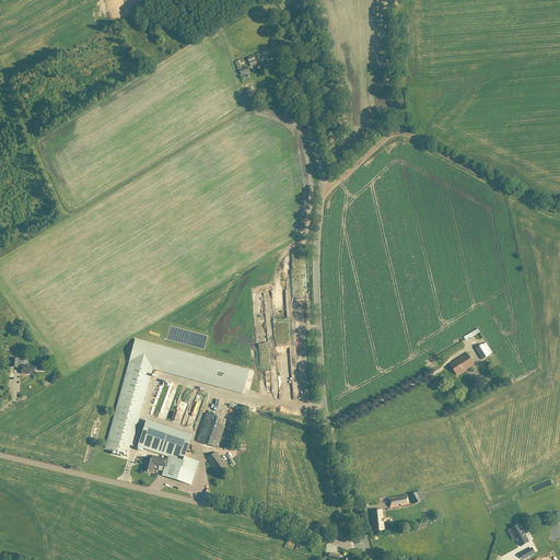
[(251,67),(256,65),(253,56),(246,59),(251,67)]
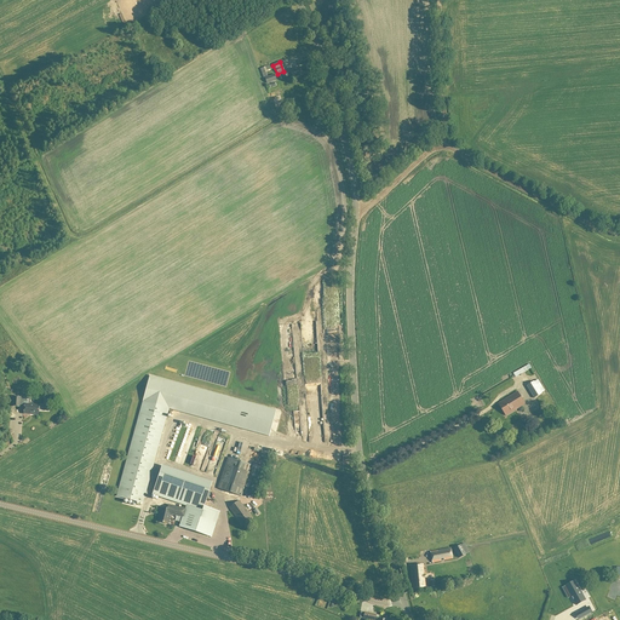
[(293,79),(302,75),(299,68),(290,72),(290,70),(283,73),(286,78),(291,75),(293,79)]
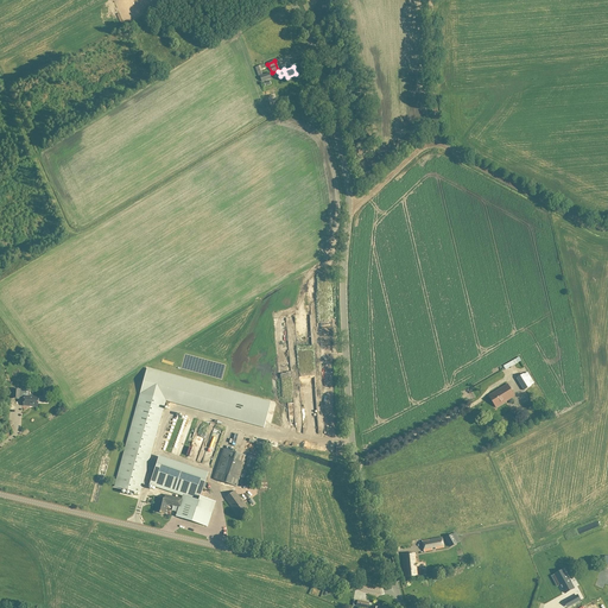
[(271,80),(268,74),(259,77),(261,83),(271,80)]
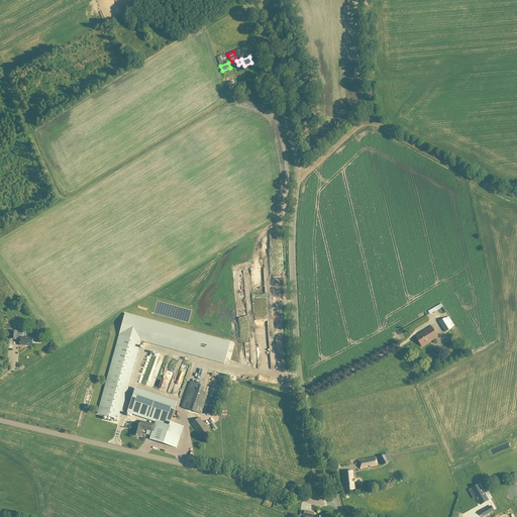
[(230,343),(125,313),(97,414),(119,420),(141,341),(224,365),(230,343)]
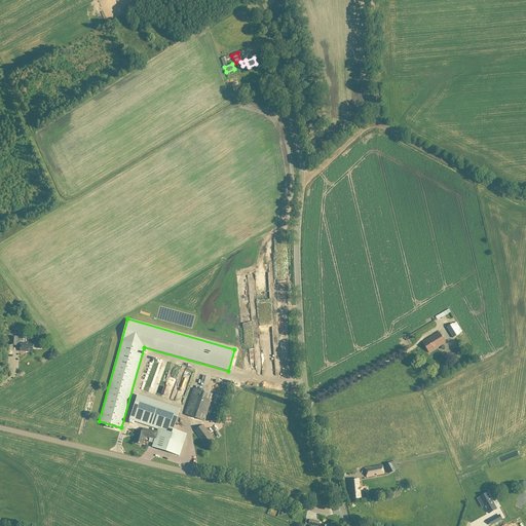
[(453,338),(462,332),(456,323),(454,325),(453,324),(447,328),(453,338)]
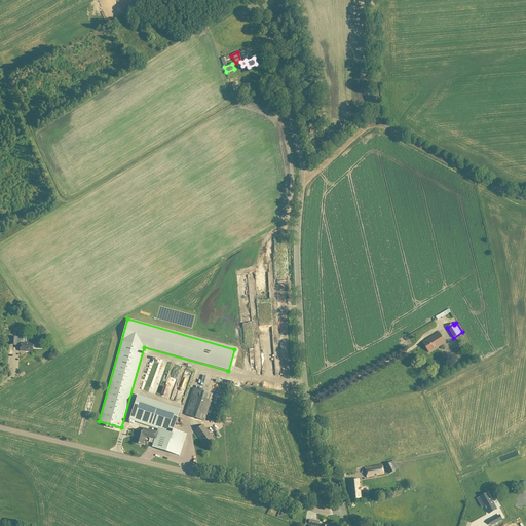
[(429,353),(446,343),(439,333),(422,342),(429,353)]
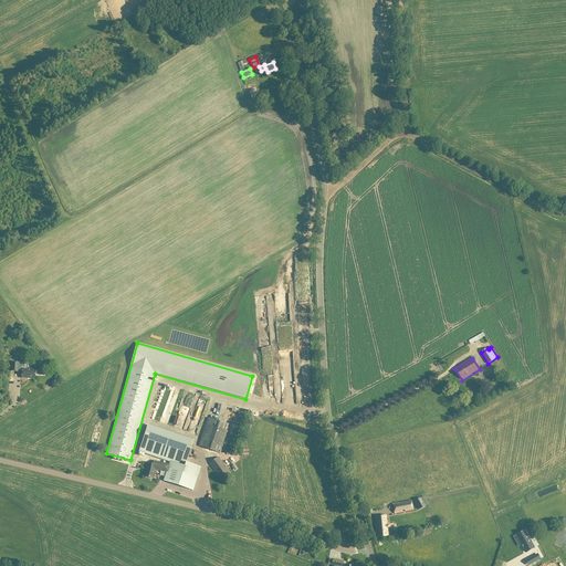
[(11,363),(10,371),(18,371),(22,371),(21,378),(34,379),(35,375),(45,376),(46,366),(41,366),(40,370),(35,369),(28,369),(22,369),(23,363),(19,363),(11,363)]
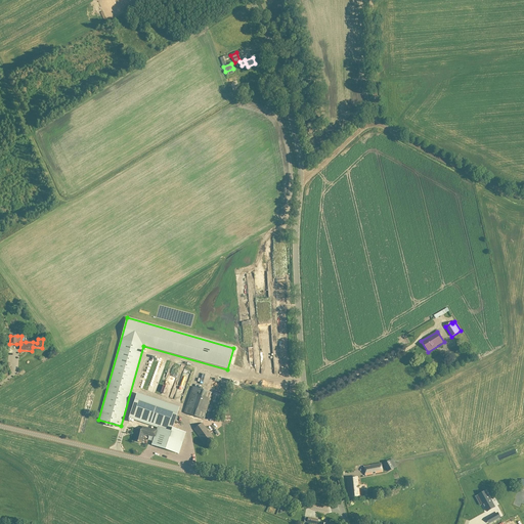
[(189,370),(183,369),(180,385),(183,385),(183,386),(187,386),(187,381),(189,370)]
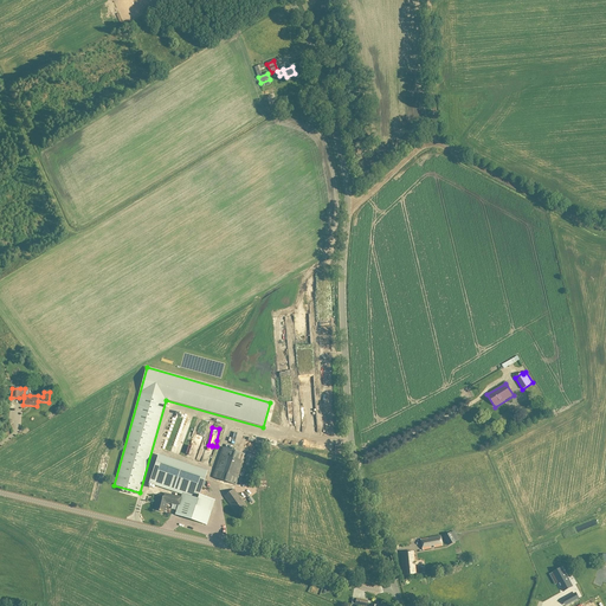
[(246,456),(223,447),(212,478),(236,487),(246,456)]
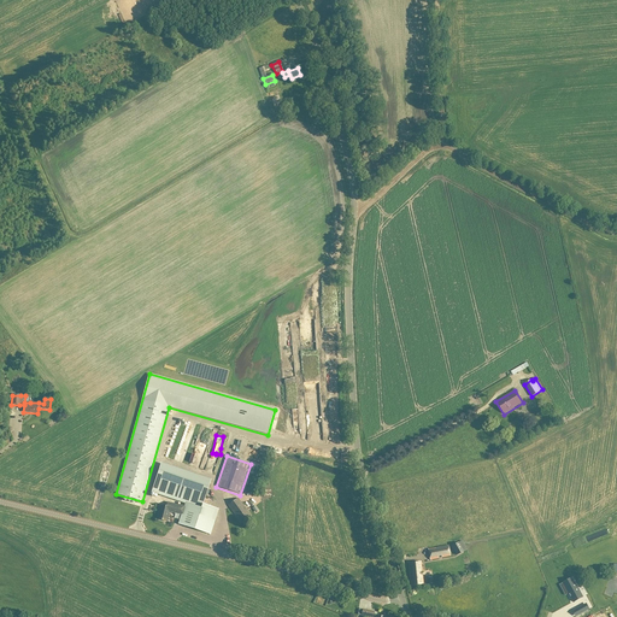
[(178,524),(194,530),(210,535),(218,512),(203,506),(211,481),(162,464),(152,493),(186,504),(184,506),(168,501),(166,506),(159,504),(158,510),(159,511),(157,519),(166,522),(169,511),(182,515),(178,524)]
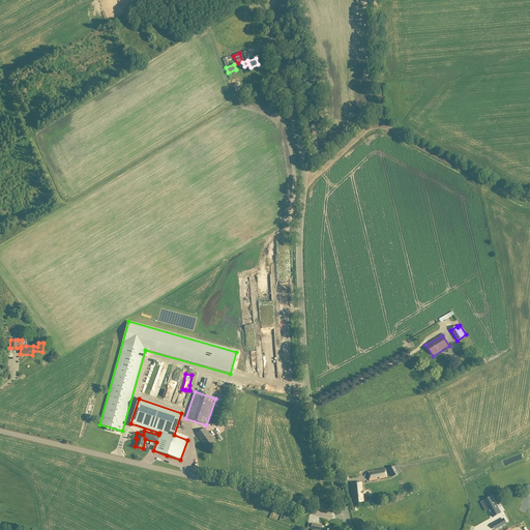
[(207,449),(215,443),(204,429),(196,435),(207,449)]
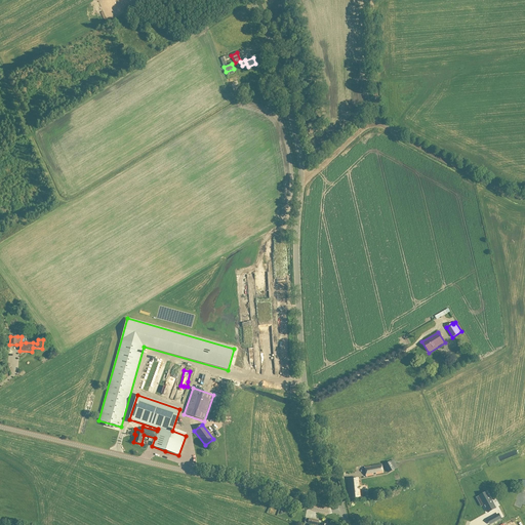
[(394,470),(390,462),(385,466),(389,473),(394,470)]
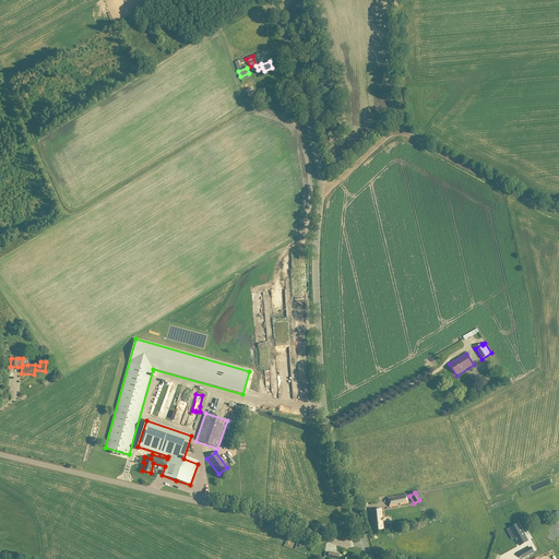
[(406,494),(388,498),(390,508),(397,506),(396,503),(400,503),(400,504),(407,503),(406,494)]
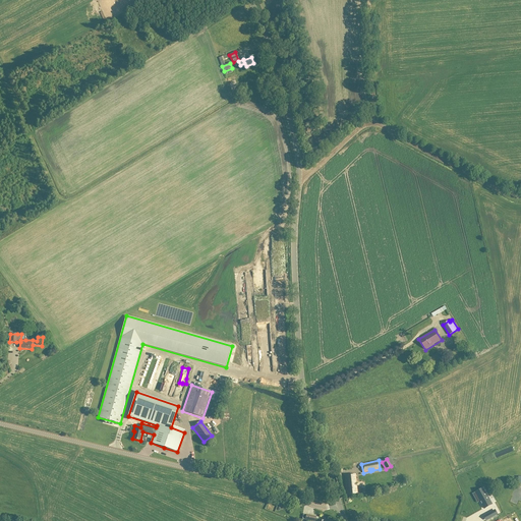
[(347,496),(358,494),(355,474),(345,475),(347,496)]
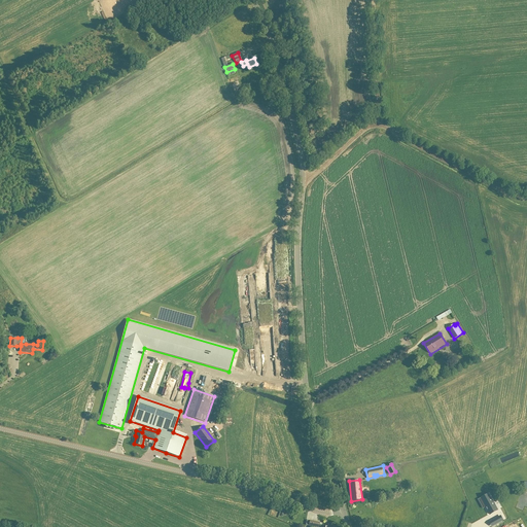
[(489,494),(483,498),(485,502),(484,503),(486,508),(487,511),(490,515),(497,511),(489,494)]
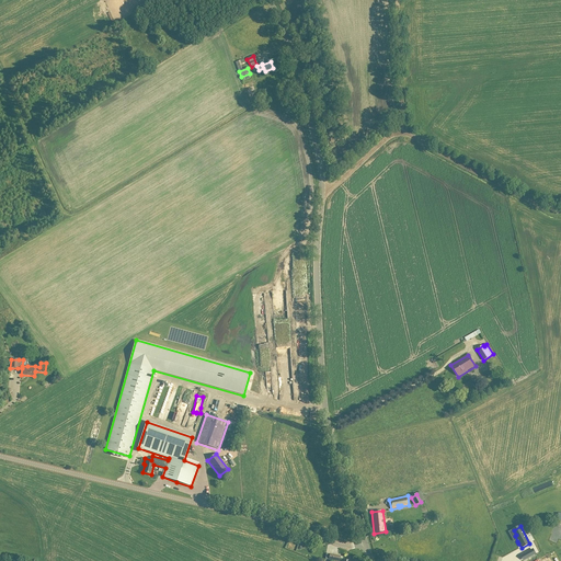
[(533,540),(541,560),(545,560),(546,560),(552,560),(548,550),(545,552),(538,538),(533,540)]
